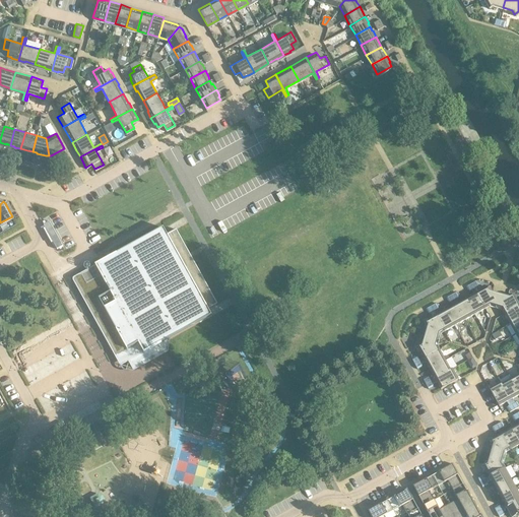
[(132,242),(73,274),(73,275),(72,275),(72,276),(72,277),(72,278),(116,357),(116,358),(117,358),(117,359),(118,359),(119,359),(120,358),(122,358),(127,357),(129,360),(131,364),(132,366),(134,366),(136,366),(152,357),(152,358),(167,349),(169,337),(199,320),(211,313),(207,307),(216,302),(176,227),(167,232),(163,225),(132,242)]
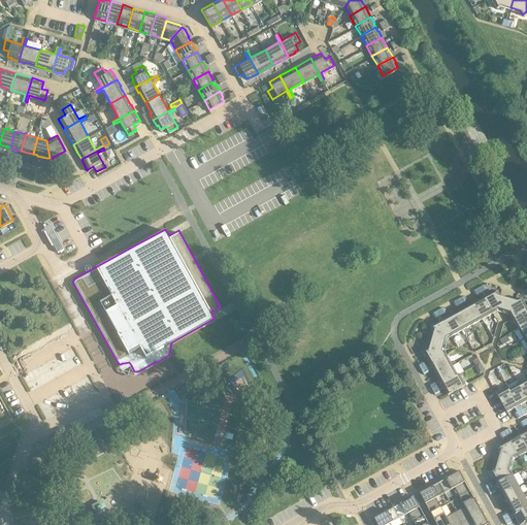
[(28,279),(24,270),(19,273),(23,282),(28,279)]
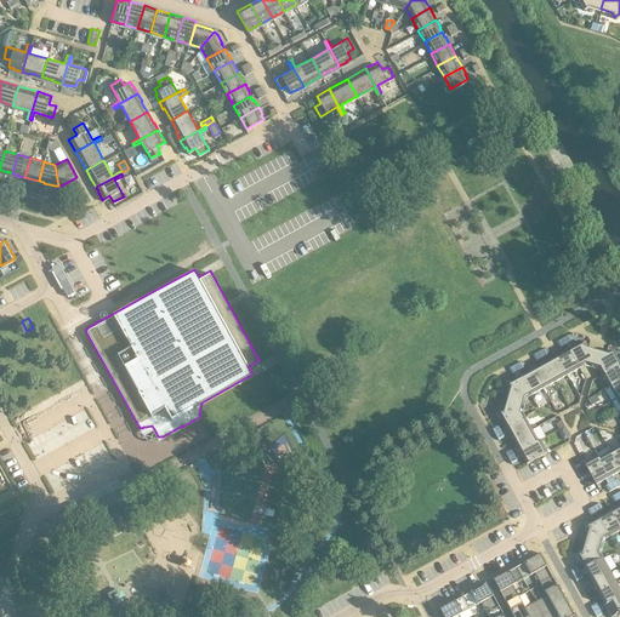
[(567,342),(563,336),(556,340),(559,346),(562,344),(564,349),(556,354),(567,372),(579,366),(569,347),(567,342)]
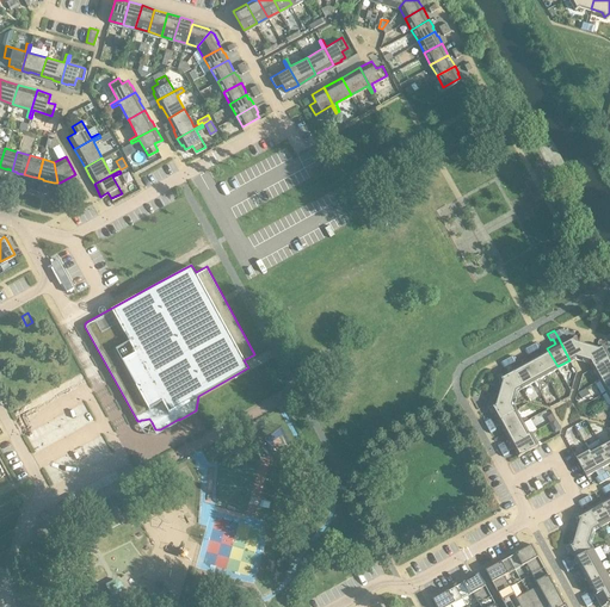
[(572,334),(560,341),(570,360),(574,358),(584,360),(589,361),(591,366),(609,355),(603,344),(598,346),(589,344),(578,340),(574,339),(572,334)]
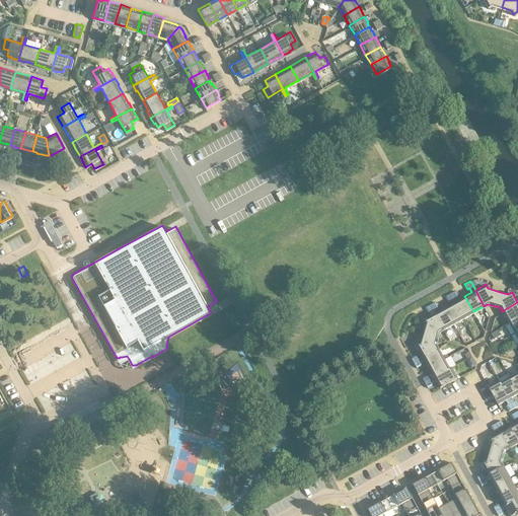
[(457,294),(455,289),(449,292),(463,317),(473,311),(464,296),(457,299),(455,296),(457,294)]
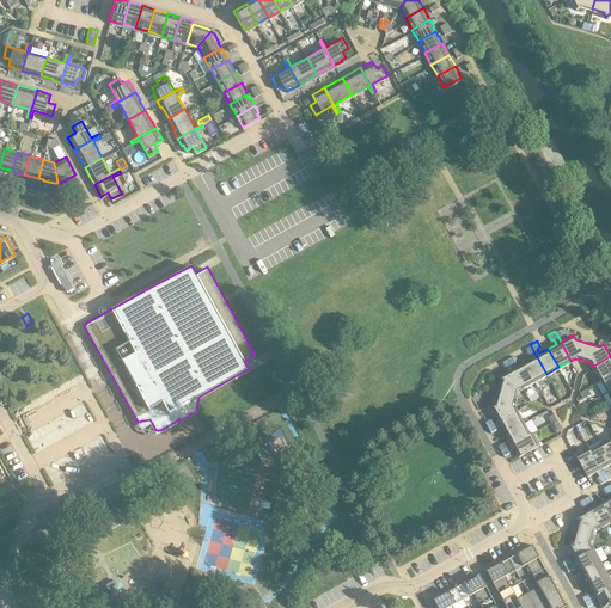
[(547,374),(530,344),(524,348),(527,354),(531,352),(533,357),(525,362),(535,380),(547,374)]
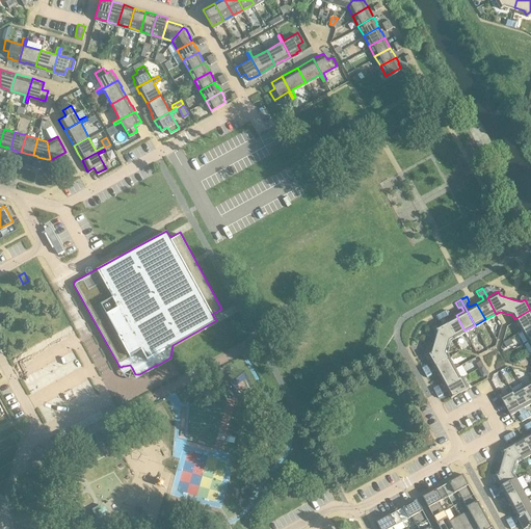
[(449,313),(446,308),(440,311),(443,316),(445,320),(453,335),(454,337),(465,331),(456,315),(448,318),(446,315),(449,313)]
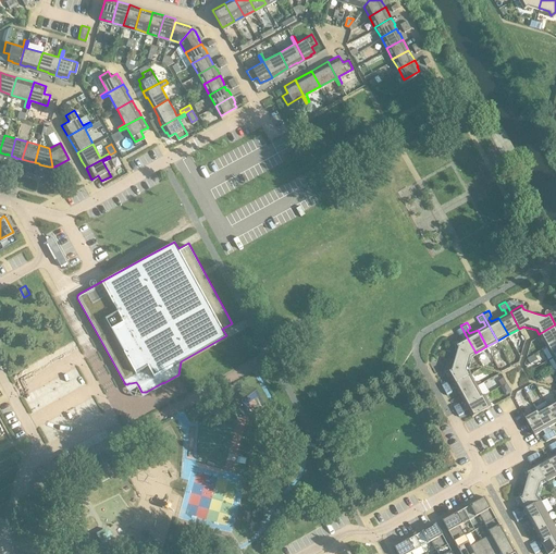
[(555,323),(555,324),(539,334),(545,345),(555,339),(555,323)]
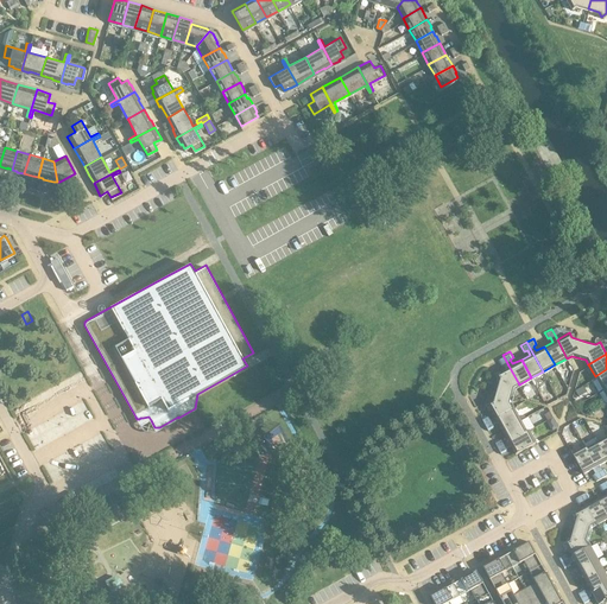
[(518,382),(509,366),(501,370),(499,368),(493,372),(495,374),(498,373),(500,377),(497,389),(510,393),(512,386),(518,382)]
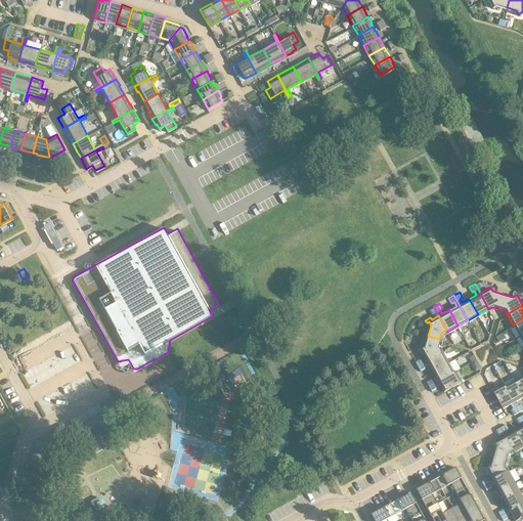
[(522,332),(522,318),(513,324),(519,335),(522,332)]
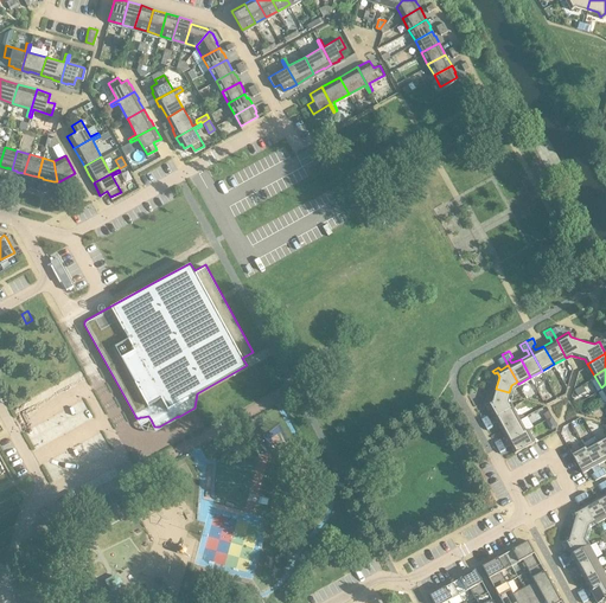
[(509,392),(496,389),(492,401),(488,403),(486,401),(484,403),(486,409),(490,408),(493,415),(510,406),(506,401),(509,392)]
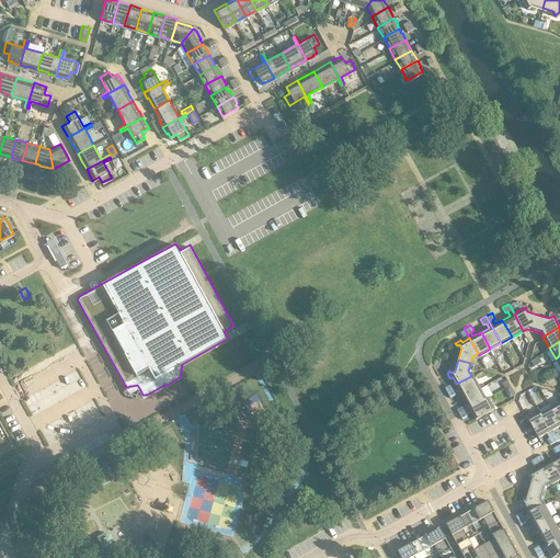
[(473,375),(471,376),(456,384),(452,386),(446,389),(449,396),(455,393),(454,390),(458,388),(463,396),(479,386),(473,375)]
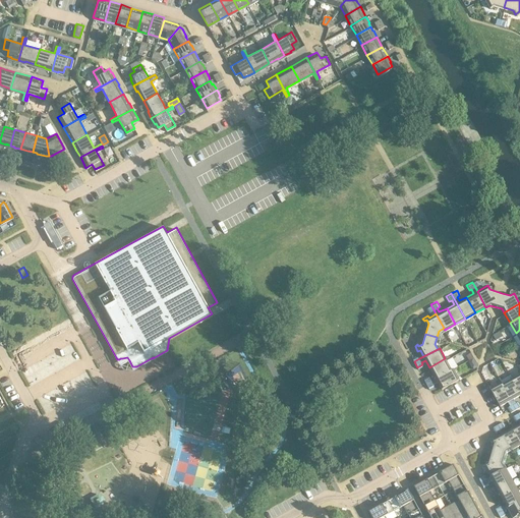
[(451,368),(445,358),(429,367),(434,375),(429,377),(428,373),(422,378),(425,383),(451,368)]
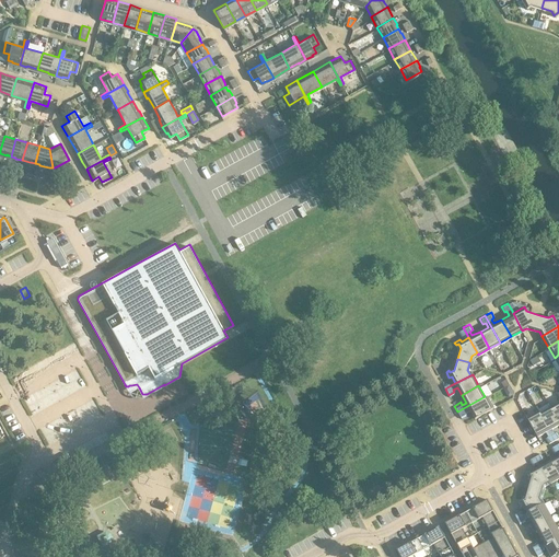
[(487,395),(485,396),(457,412),(461,417),(464,415),(466,414),(465,412),(469,408),(474,417),(492,407),(487,395)]
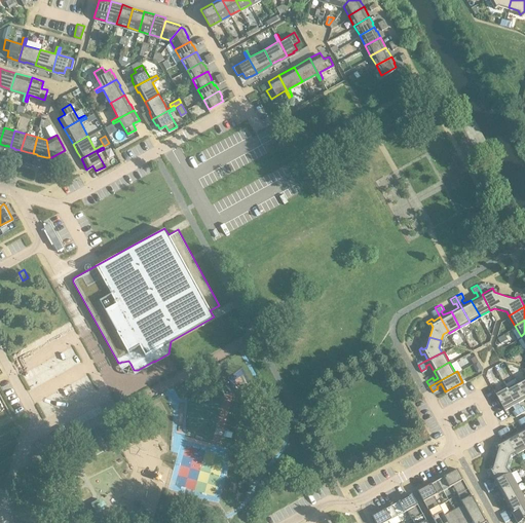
[(524,376),(516,381),(524,397),(524,376)]
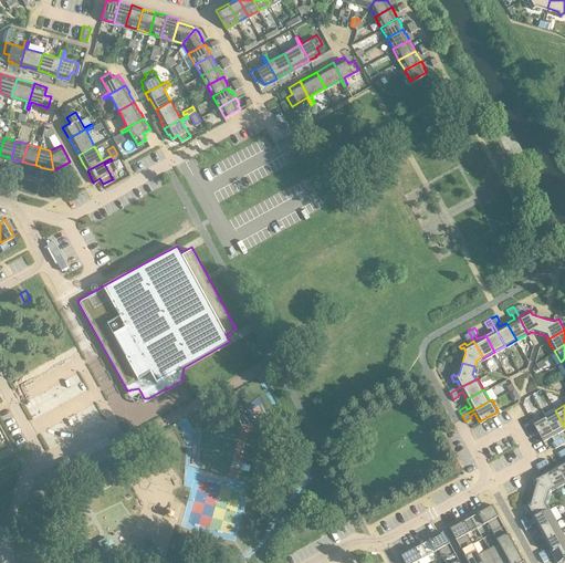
[(555,410),(545,416),(544,416),(560,444),(564,440),(562,435),(560,436),(557,431),(564,427),(555,410)]
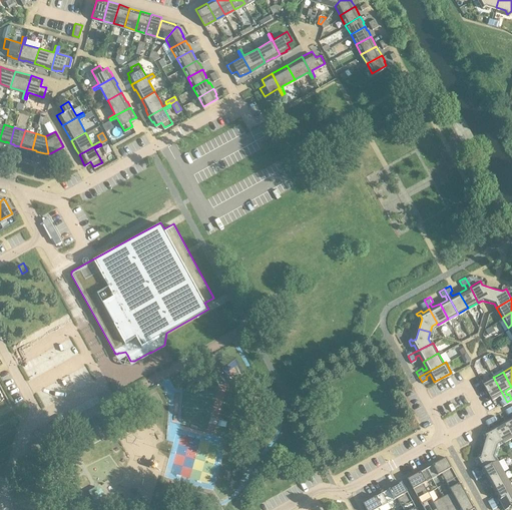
[(493,375),(482,381),(491,399),(499,395),(501,398),(499,400),(500,402),(502,405),(507,402),(493,377),(494,377),(493,375)]
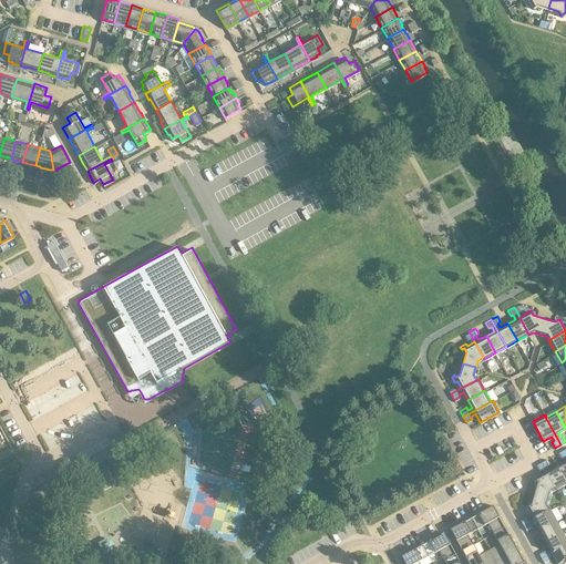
[(549,463),(546,458),(541,461),(544,467),(546,471),(555,485),(556,488),(565,481),(565,479),(557,464),(549,469),(547,464),(549,463)]
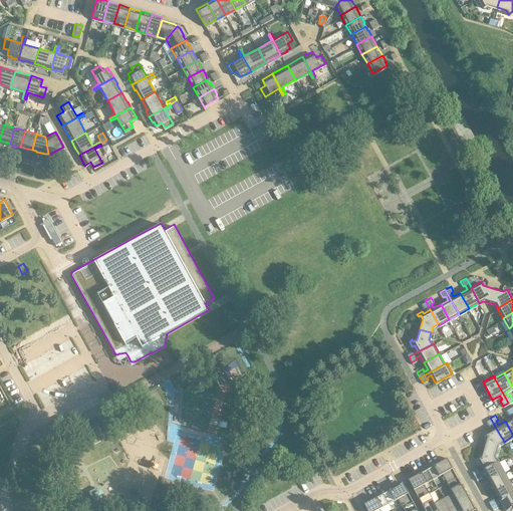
[(503,440),(495,427),(488,431),(487,429),(482,432),(483,433),(483,434),(485,433),(487,436),(484,447),(496,450),(497,443),(503,440)]
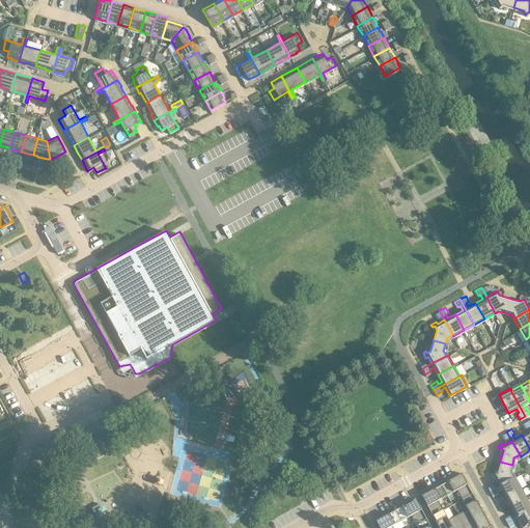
[(512,465),(500,462),(498,472),(494,474),(493,472),(490,473),(493,478),(496,477),(499,484),(513,476),(510,471),(512,465)]
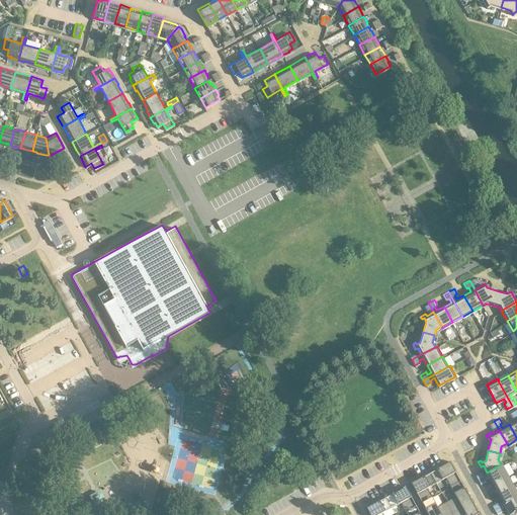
[(439,466),(430,471),(436,482),(445,477),(450,486),(460,480),(449,459),(439,465),(439,466)]
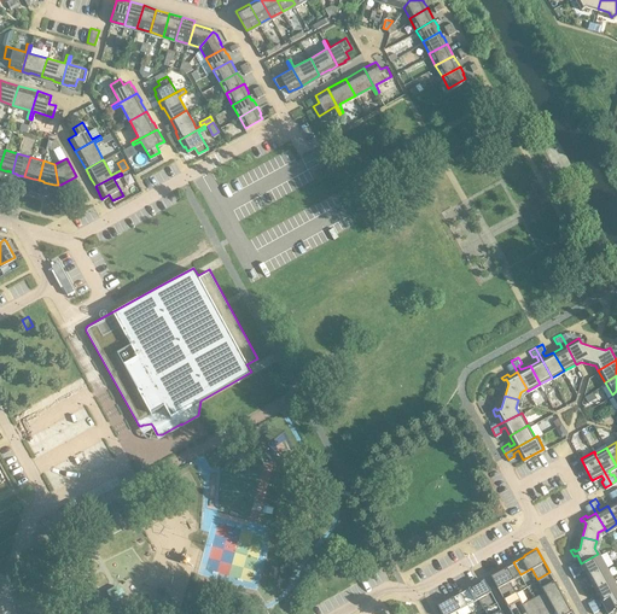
[(600,553),(598,554),(581,563),(576,566),(570,569),(574,577),(576,574),(580,573),(578,571),(583,567),(588,576),(606,565),(600,553)]
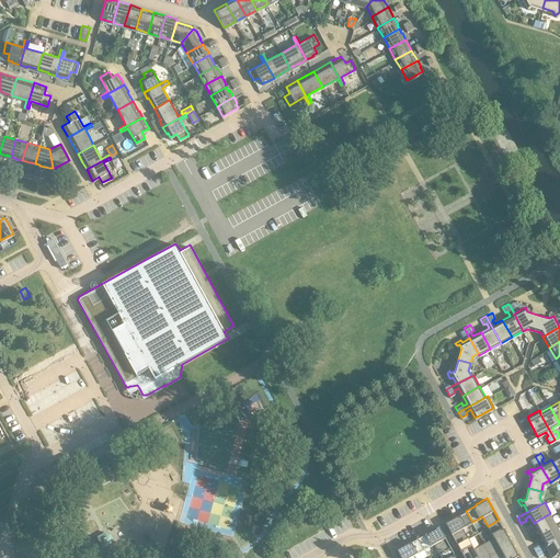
[(472,522),(466,511),(456,516),(455,515),(444,521),(456,543),(468,537),(463,527),(472,522)]
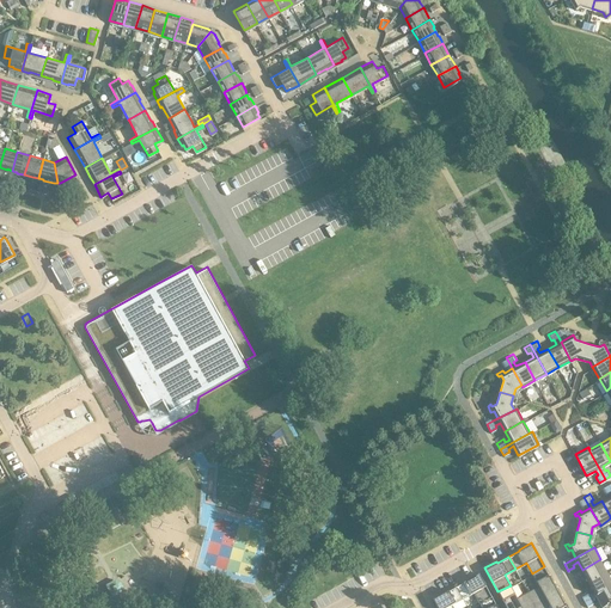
[(608,572),(600,559),(582,570),(588,582),(608,572)]
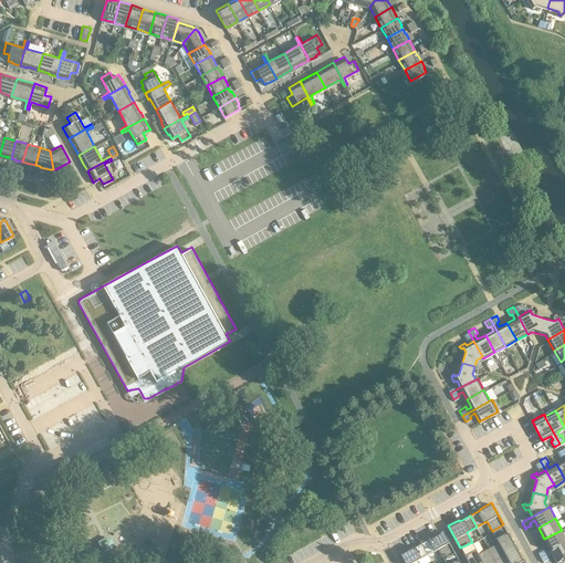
[(509,534),(503,524),(492,531),(498,541),(488,546),(493,558),(515,545),(510,534),(509,534)]
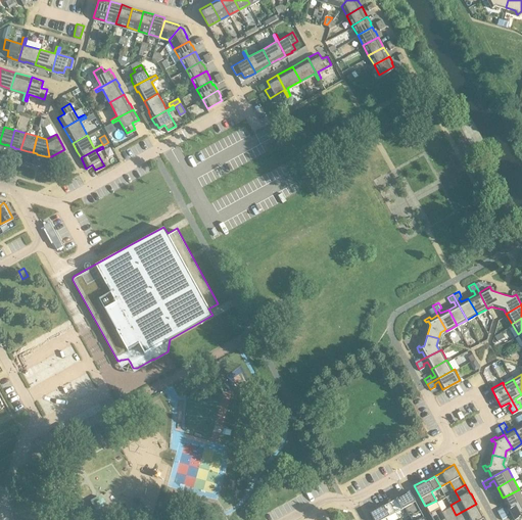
[(398,495),(389,501),(395,511),(405,506),(410,515),(420,510),(409,488),(398,494),(398,495)]
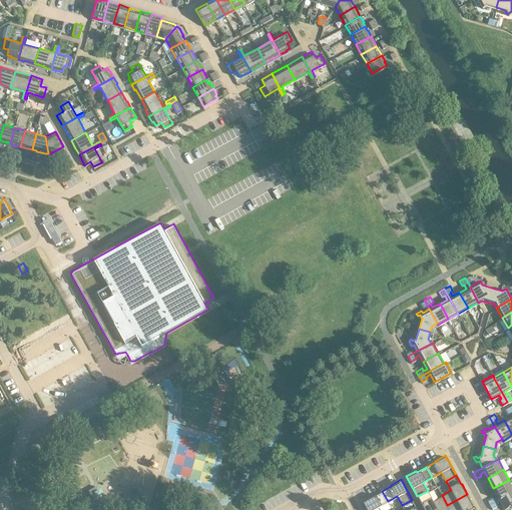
[(511,509),(511,485),(509,480),(493,488),(497,495),(493,497),(492,495),(489,497),(486,498),(489,504),(495,501),(499,498),(503,505),(500,506),(502,509),(506,509),(508,509),(511,509)]
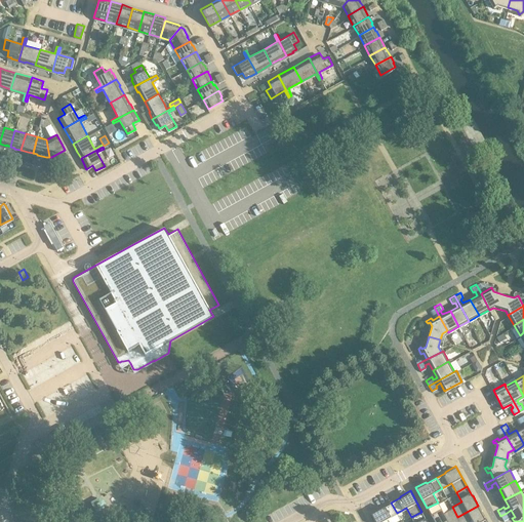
[(102,498),(97,496),(90,500),(95,510),(103,506),(104,502),(102,498)]
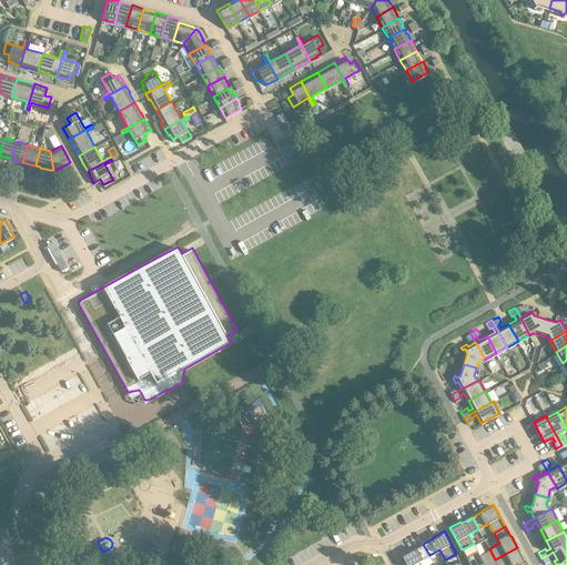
[(429,555),(423,544),(413,550),(412,548),(401,555),(406,564),(421,564),(418,561),(429,555)]
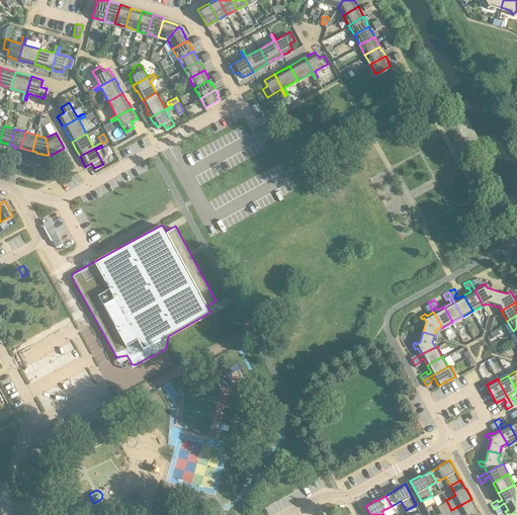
[(437,505),(432,496),(421,501),(427,511),(426,511),(427,514),(441,514),(451,510),(446,500),(437,505)]
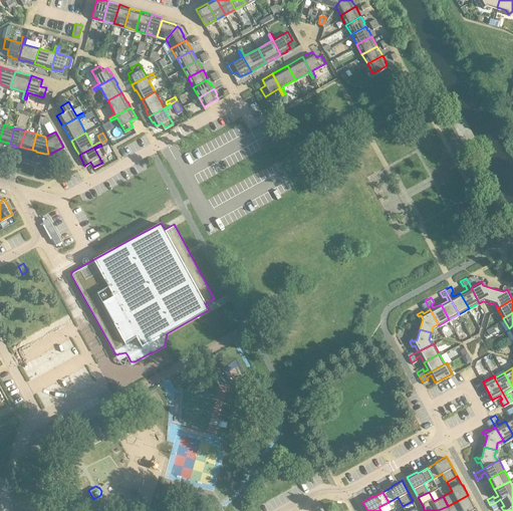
[(474,504),(468,495),(448,506),(451,510),(461,510),(463,510),(476,510),(473,505),(474,504)]
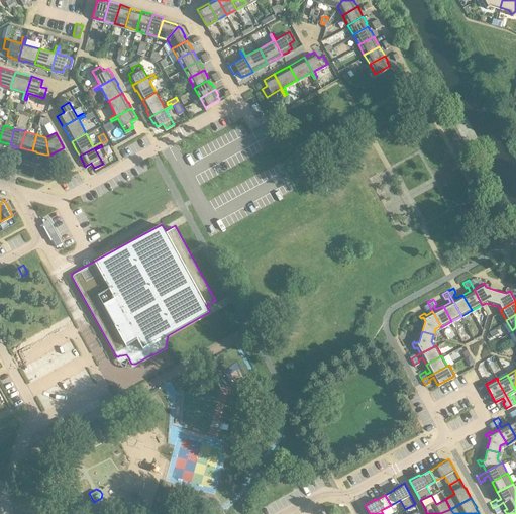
[(420,513),(415,504),(405,509),(407,513),(421,513),(421,512),(420,513)]
